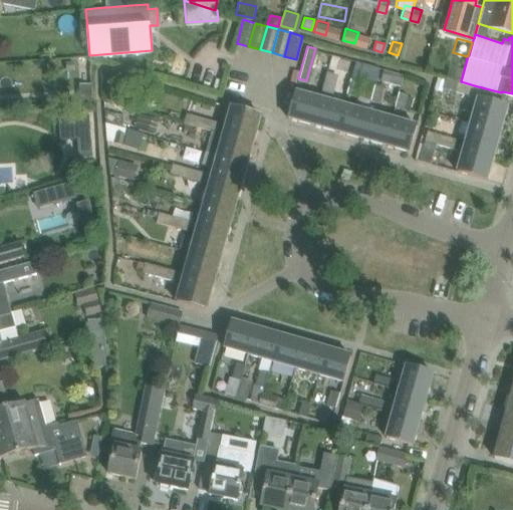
[(459,77),(462,67),(449,64),(447,74),(459,77)]
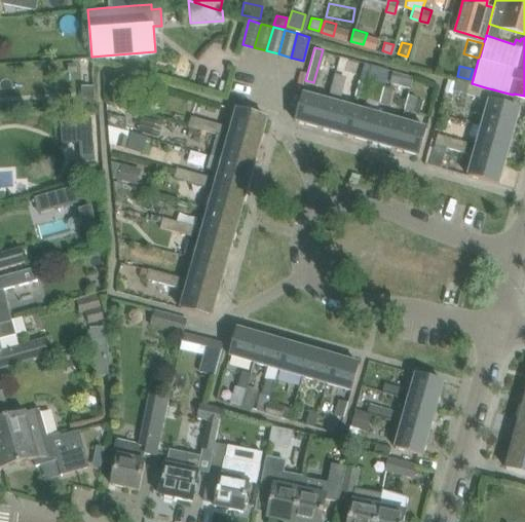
[(344,133),(351,106),(337,102),(345,75),(333,72),(326,99),(319,125),(344,133)]
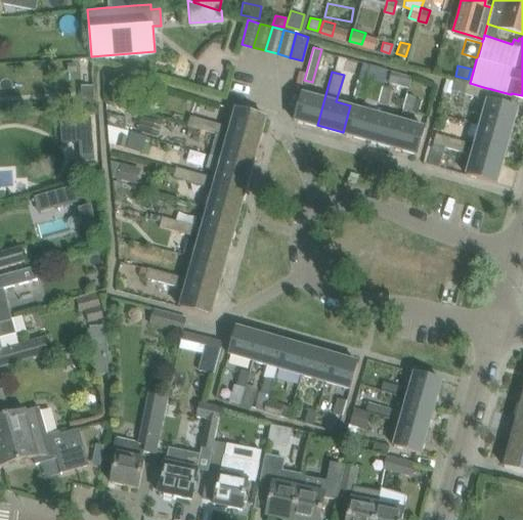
[(356,78),(352,93),(361,96),(365,81),(356,78)]
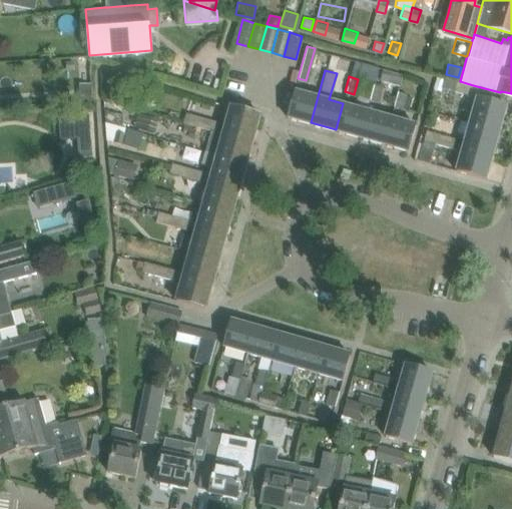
[(471,93),(473,85),(460,81),(456,80),(454,89),(471,93)]
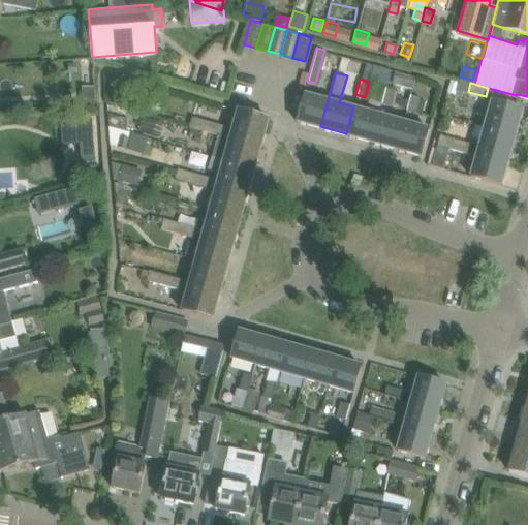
[(384,86),(380,101),(390,103),(394,88),(384,86)]
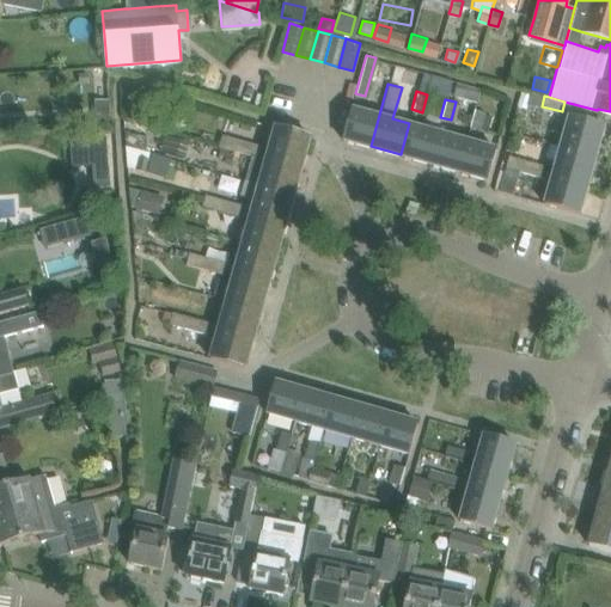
[(371,146),(379,115),(352,106),(342,138),(371,146)]
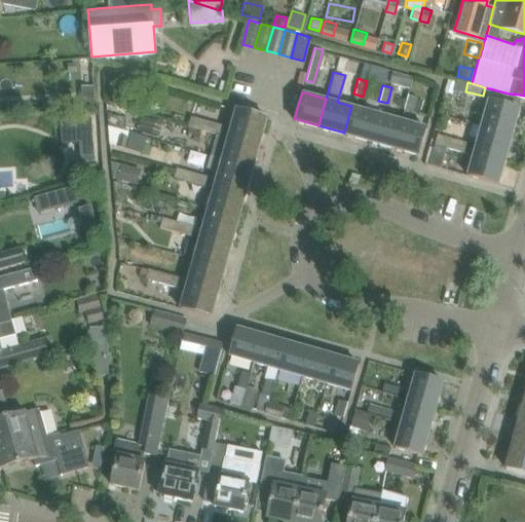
[(407,91),(403,107),(412,110),(416,95),(407,91)]
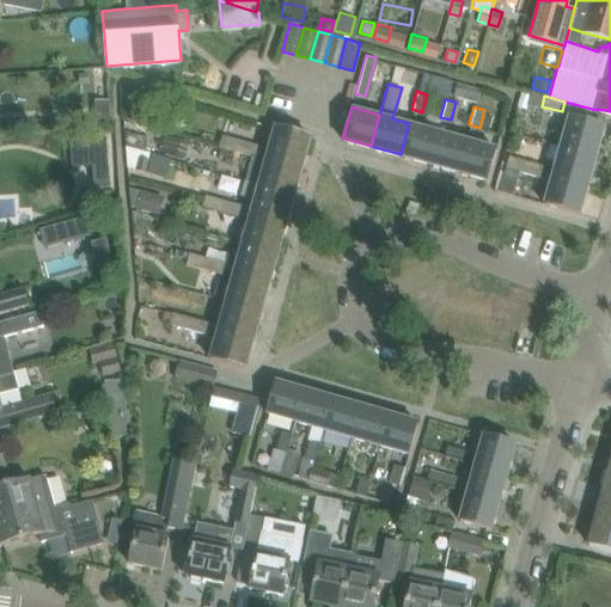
[(569,114),(561,143),(596,153),(603,123),(569,114)]
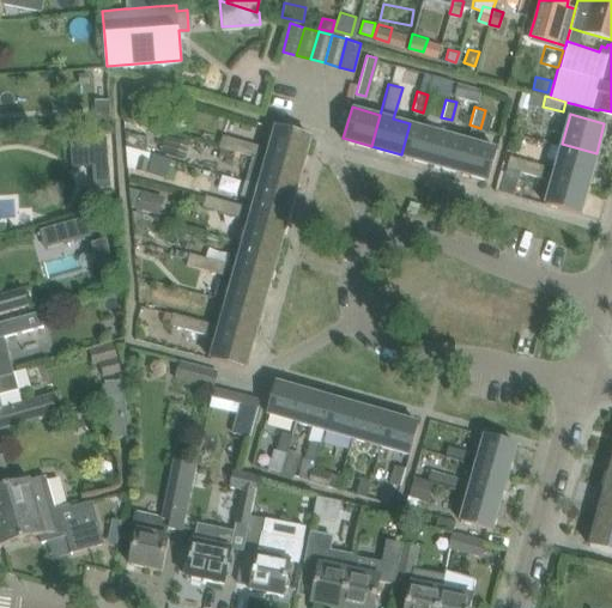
[(430,163),(438,131),(410,123),(401,154),(430,163)]
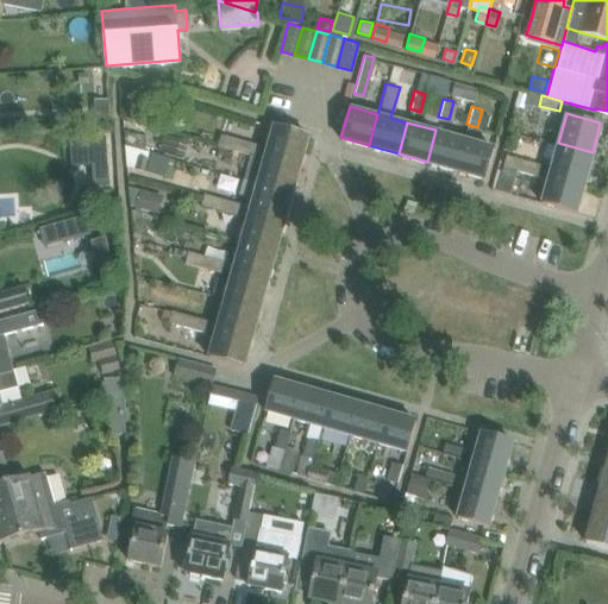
[(300,163),(308,133),(274,124),(265,153),(300,163)]
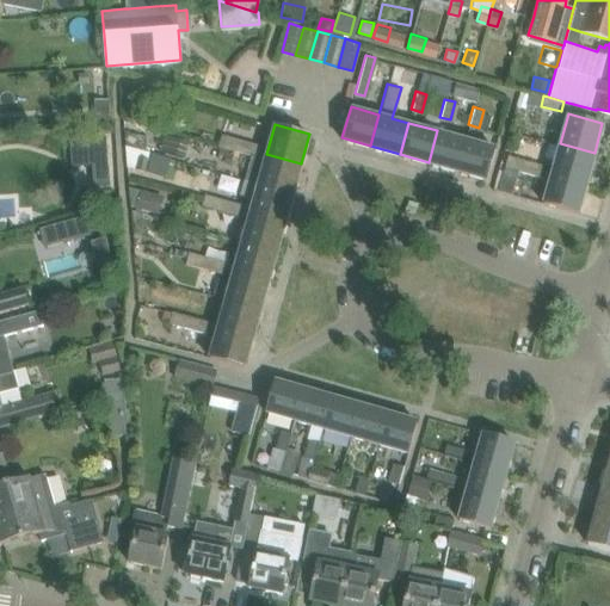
[(457,169),(466,138),(437,130),(429,162),(457,169)]
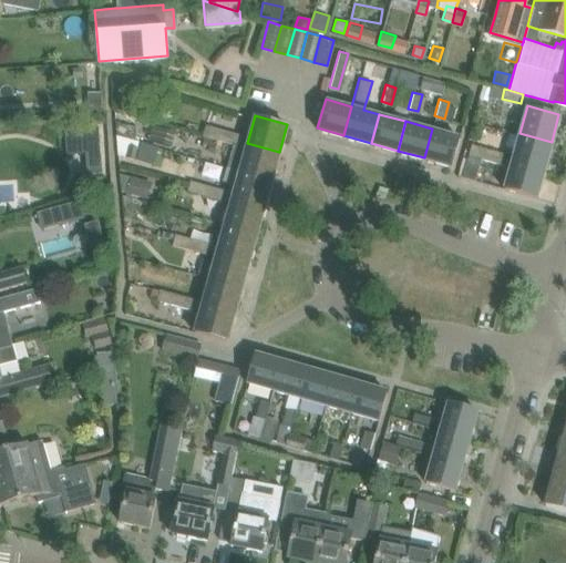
[(115,136),(132,142),(136,130),(114,123),(114,133),(115,136)]
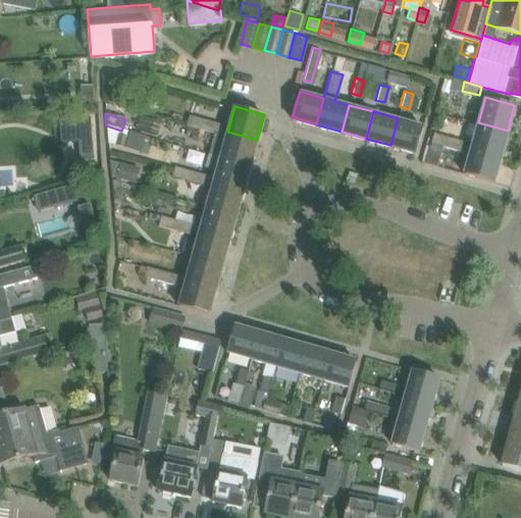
[(189,113),(186,124),(219,134),(221,122),(189,113)]
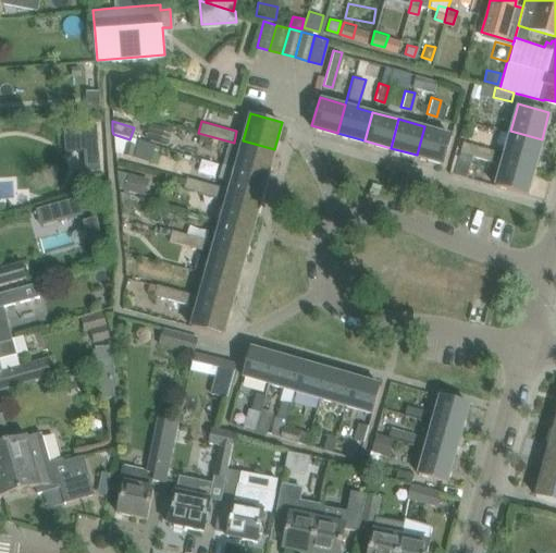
[(146,137),(165,143),(170,130),(150,124),(146,137)]
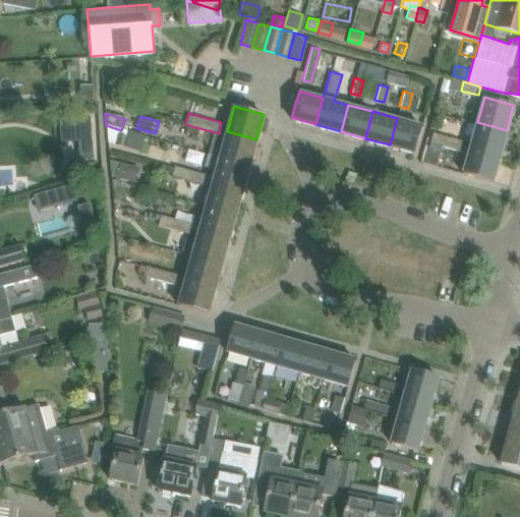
[(421,125),(397,118),(390,145),(414,152),(421,125)]
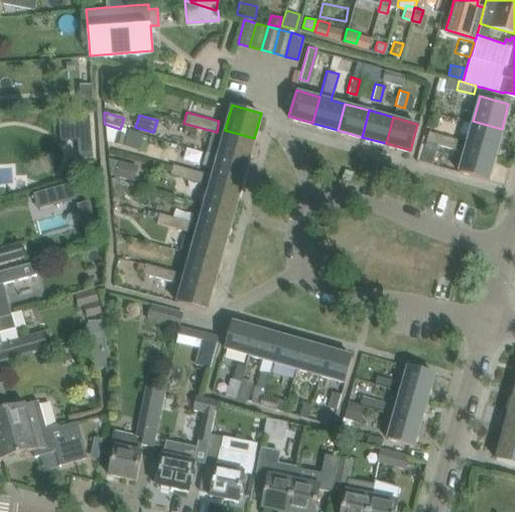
[(495,153),(502,129),(473,121),(466,145),(495,153)]
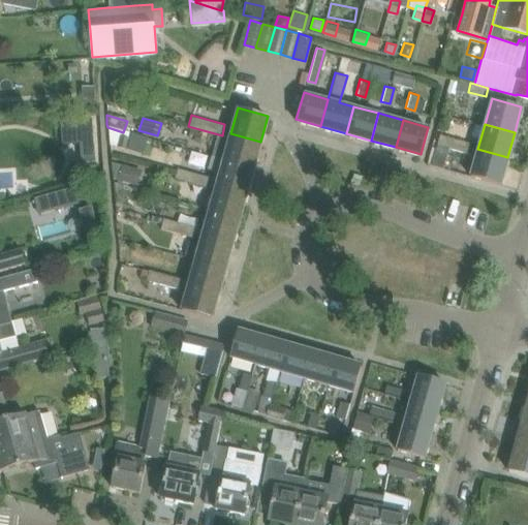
[(125,147),(128,135),(119,132),(116,144),(125,147)]
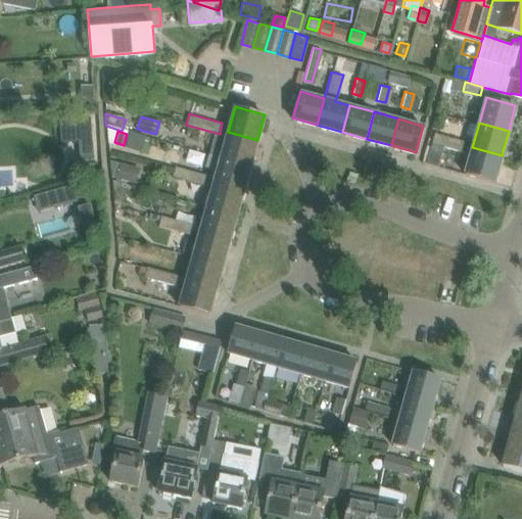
[(203,149),(207,136),(194,131),(189,145),(203,149)]
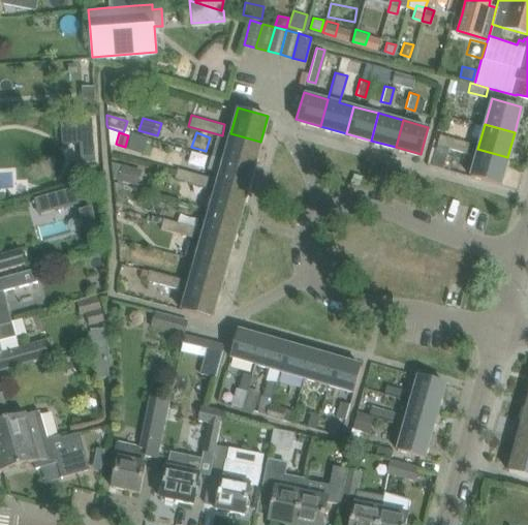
[(459,149),(461,139),(439,132),(431,163),(442,166),(448,146),(459,149)]
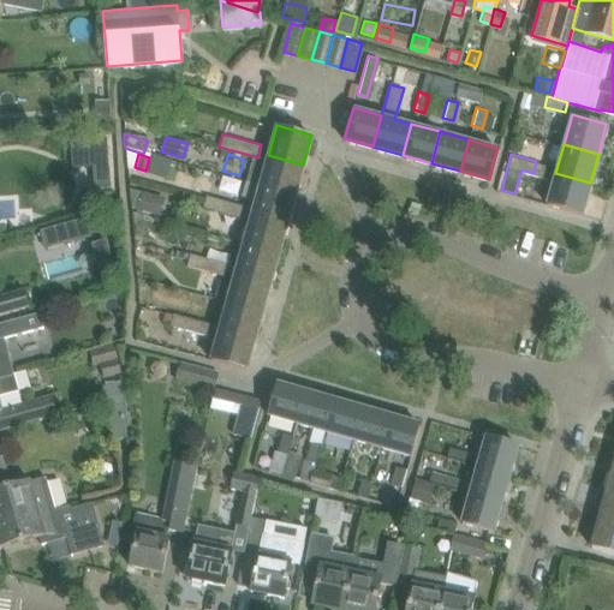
[(251,155),(244,178),(260,183),(260,184),(294,193),(303,165),(268,155),(267,159),(258,155),(258,157),(251,155)]
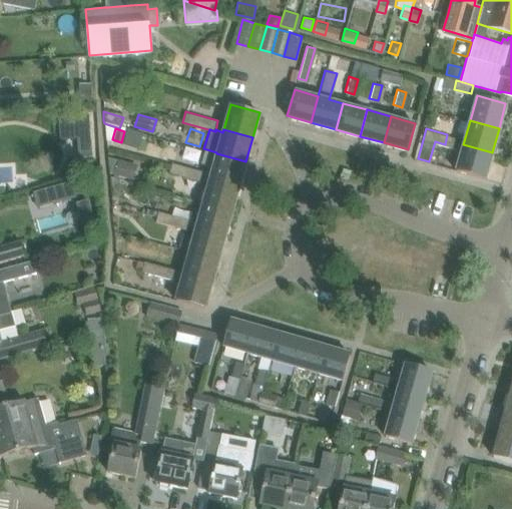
[(459,138),(447,134),(445,144),(456,147),(459,138)]
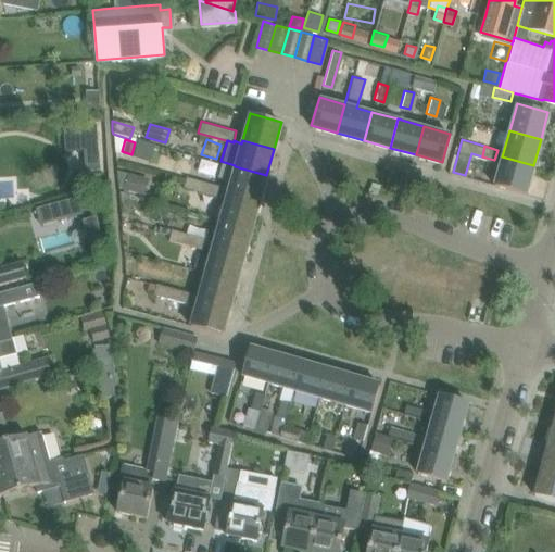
[(526,192),(533,165),(502,157),(494,184),(526,192)]
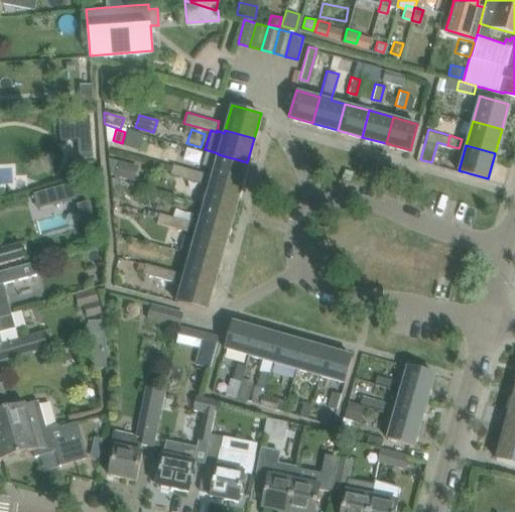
[(240,186),(247,162),(218,154),(218,153),(205,149),(202,162),(215,165),(211,178),(240,186)]
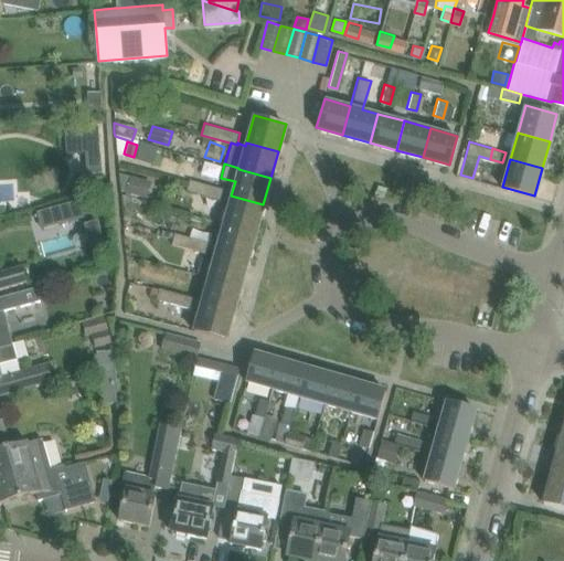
[(189,178),(185,190),(221,200),(224,188),(189,178)]
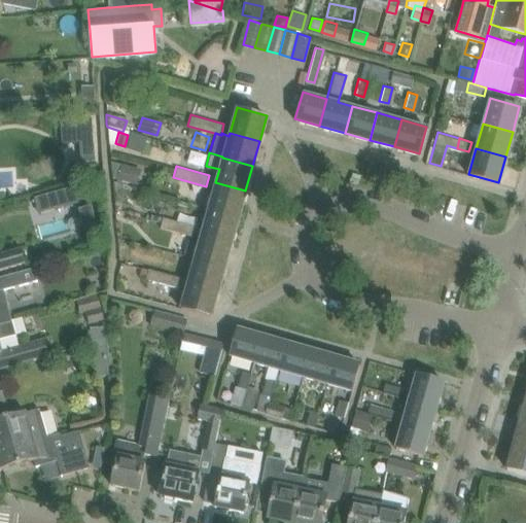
[(239,216),(245,190),(215,182),(209,207),(239,216)]
